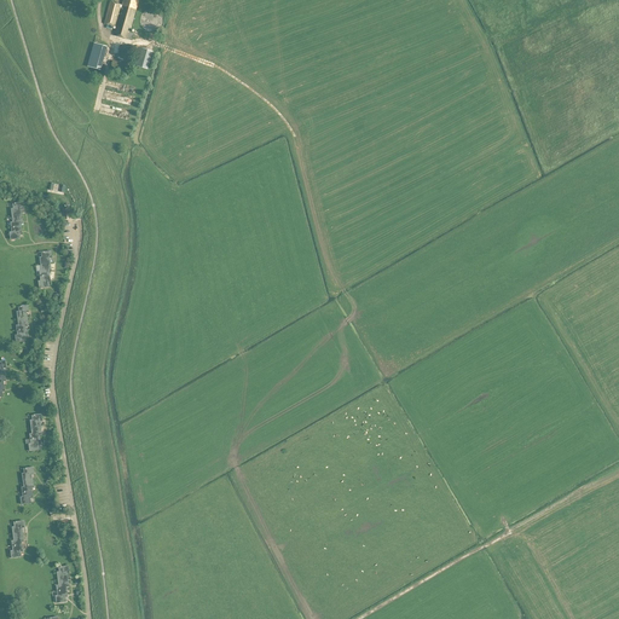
[(123,0),(122,5),(110,1),(105,23),(115,25),(120,7),(121,9),(114,35),(131,40),(132,34),(128,33),(137,0),(123,0)]
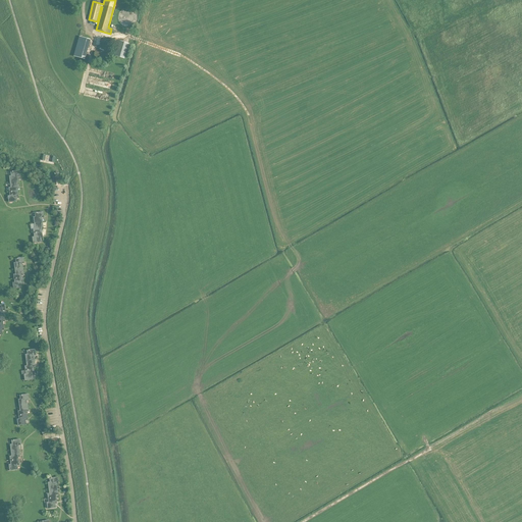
[(137,17),(137,15),(136,12),(134,10),(132,9),(129,8),(126,8),(124,8),(121,9),(119,11),(118,14),(118,16),(118,19),(119,21),(121,23),(123,25),(125,27),(128,27),(131,25),(133,24),(135,22),(136,21),(137,20),(137,17)]
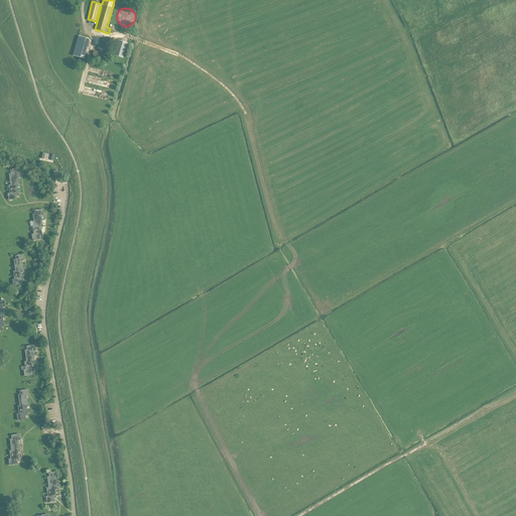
[(84,58),(89,39),(79,36),(73,55),(84,58)]
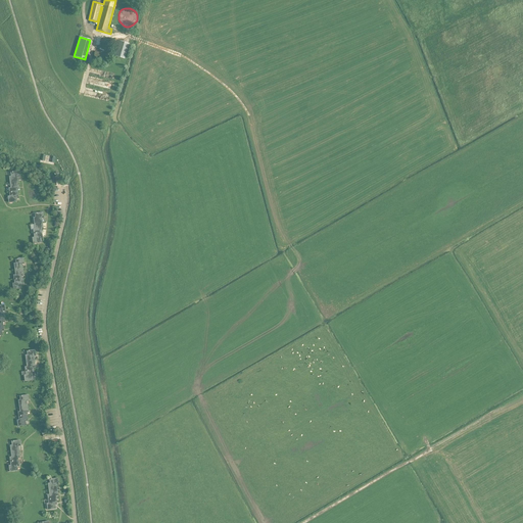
[(125,58),(129,43),(120,41),(115,56),(125,58)]
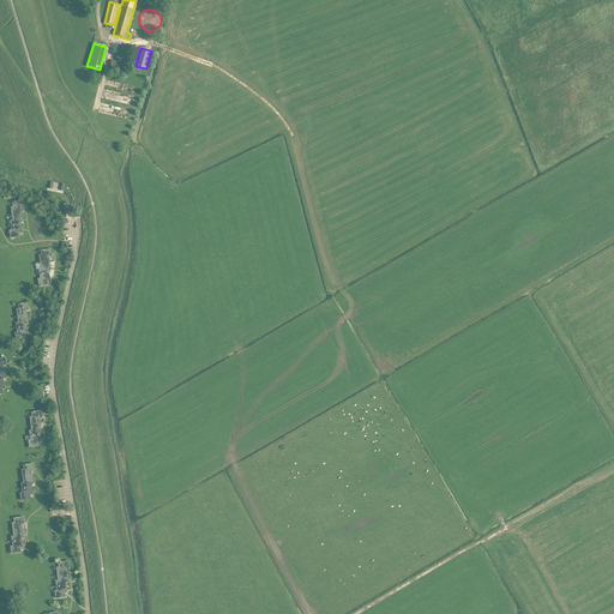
[(127,64),(110,60),(109,68),(125,72),(127,64)]
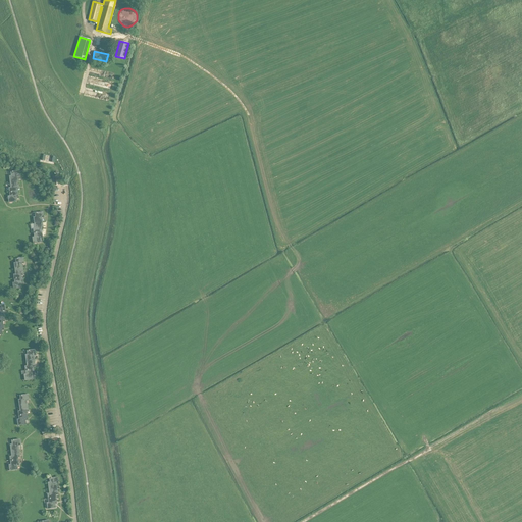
[(49,58),(53,70),(55,69),(57,75),(61,74),(54,57),(49,58)]
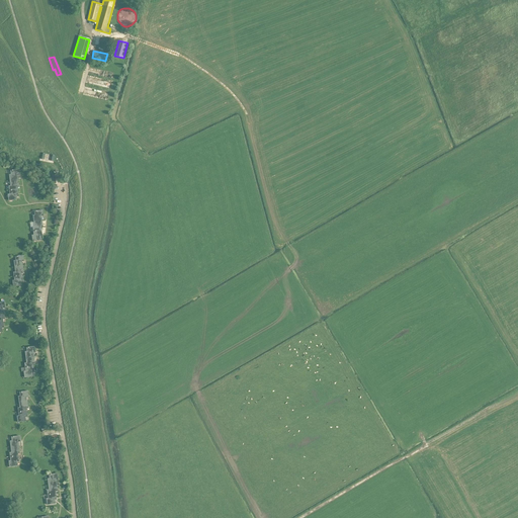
[(103,79),(101,86),(110,88),(111,81),(103,79)]
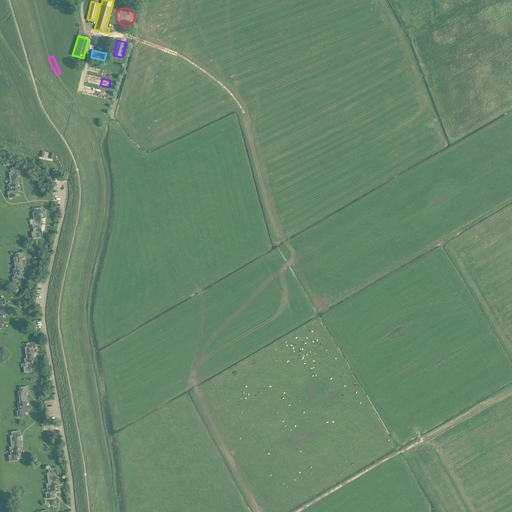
[(10,178),(18,177),(17,173),(19,173),(18,167),(11,168),(11,172),(9,172),(10,178)]
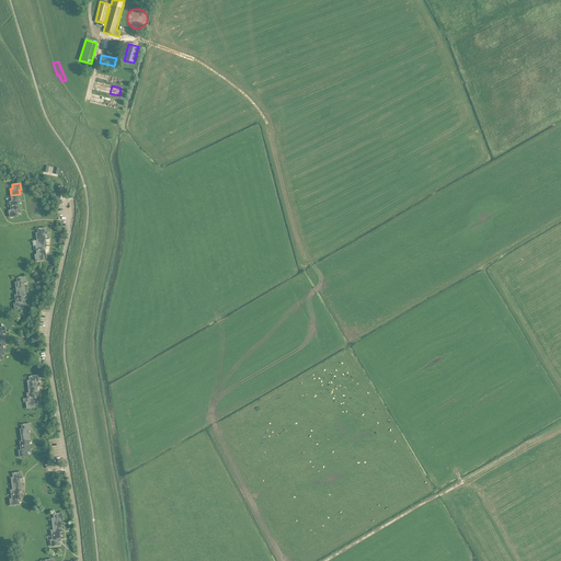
[(20,194),(11,195),(12,202),(10,202),(10,206),(19,205),(19,202),(21,202),(20,194)]
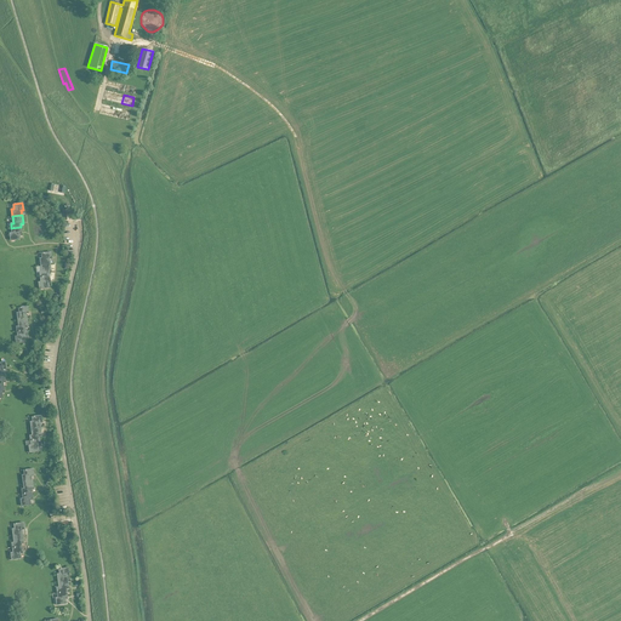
[(21,227),(11,228),(12,233),(10,233),(11,240),(21,239),(20,233),(22,233),(21,227)]
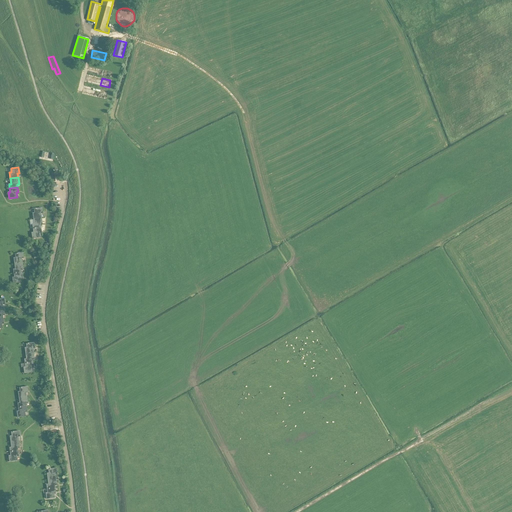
[(34,218),(41,217),(41,213),(43,213),(42,208),(34,209),(35,213),(33,213),(34,218)]
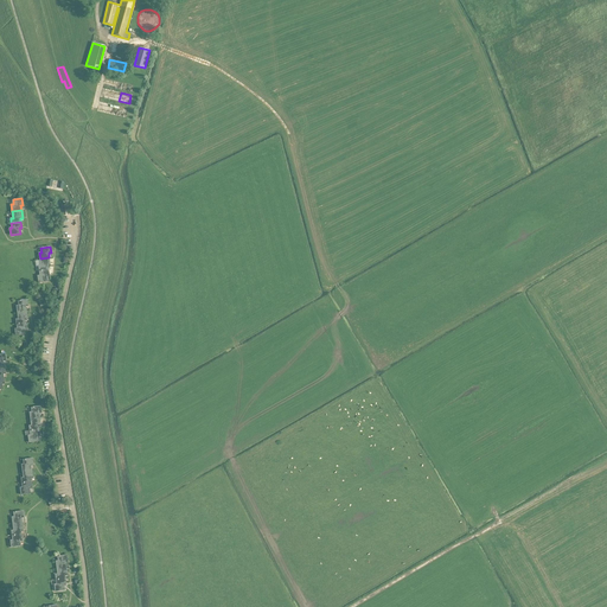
[(49,257),(40,259),(40,266),(39,266),(39,270),(49,269),(49,267),(50,267),(49,257)]
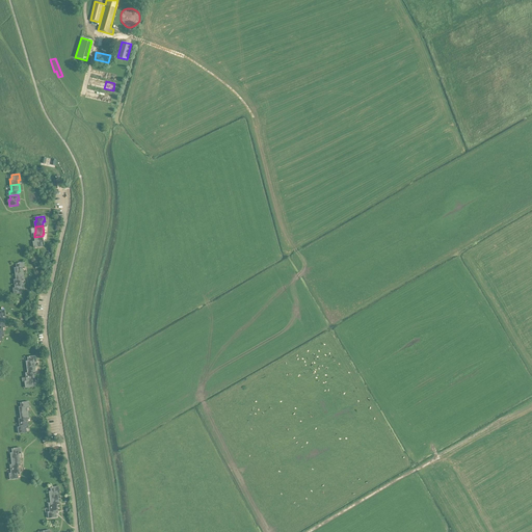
[(43,236),(34,237),(35,241),(33,241),(33,247),(42,246),(42,242),(44,242),(43,236)]
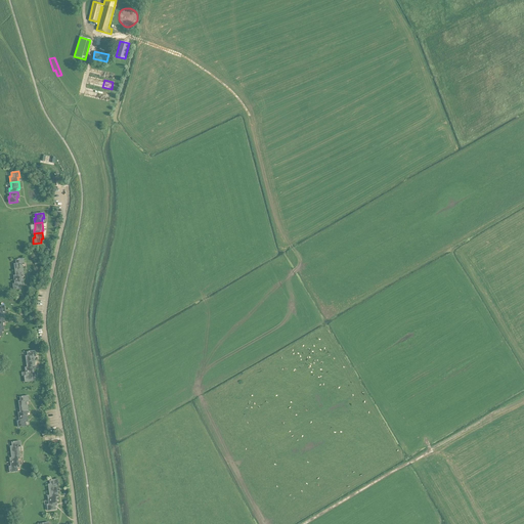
[(15,271),(24,270),(23,264),(25,264),(24,258),(15,259),(16,263),(14,264),(15,271)]
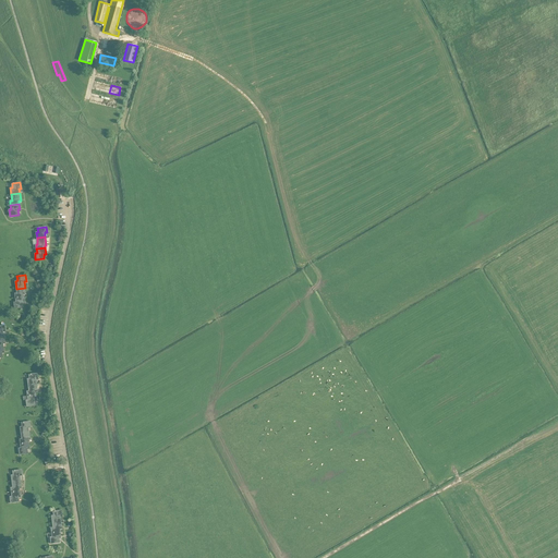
[(25,288),(16,289),(16,293),(14,293),(15,299),(24,298),(23,294),(25,293),(25,288)]
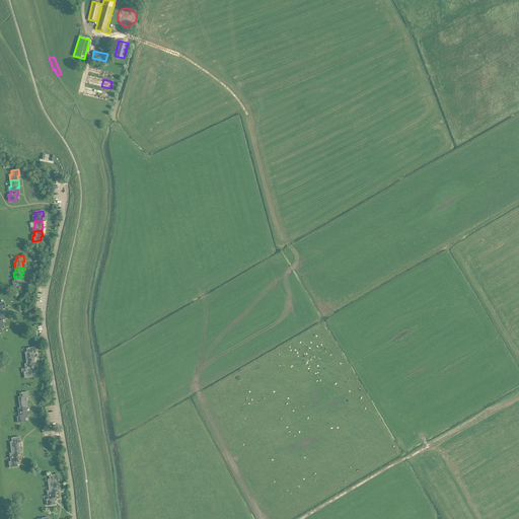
[(22,277),(14,278),(14,281),(13,281),(13,287),(21,286),(21,282),(22,281),(22,277)]
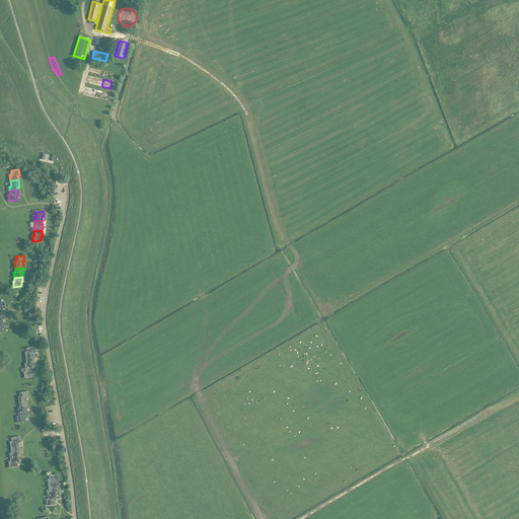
[(26,358),(34,357),(33,353),(35,353),(34,347),(26,348),(27,352),(25,352),(26,358)]
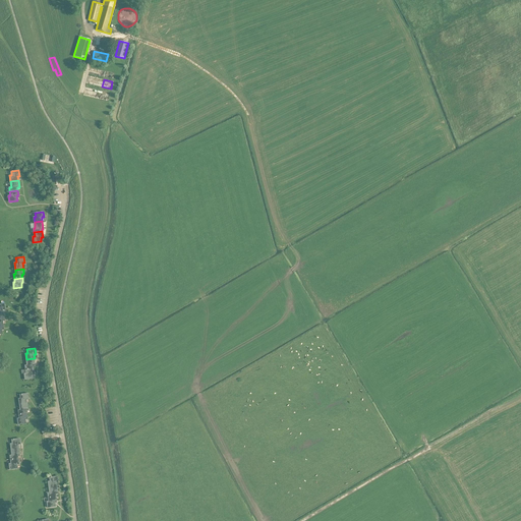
[(35,358),(26,359),(26,365),(25,365),(25,369),(34,368),(34,365),(35,365),(35,358)]
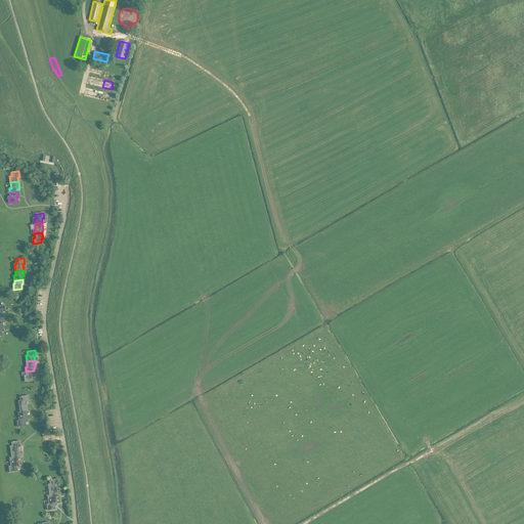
[(34,370),(26,372),(27,376),(25,376),(25,382),(33,381),(33,377),(35,376),(34,370)]
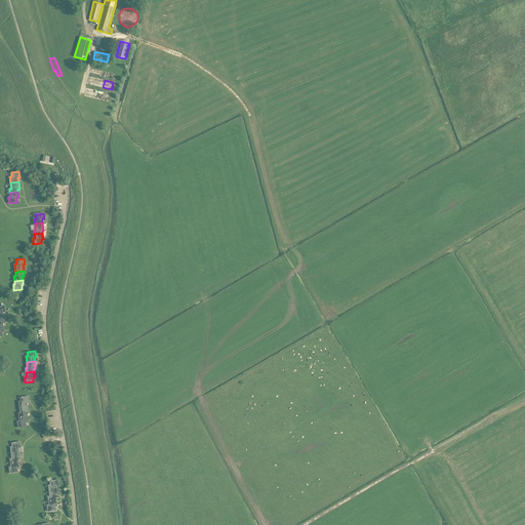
[(19,407),(28,406),(27,402),(29,402),(28,396),(21,397),(21,401),(18,402),(19,407)]
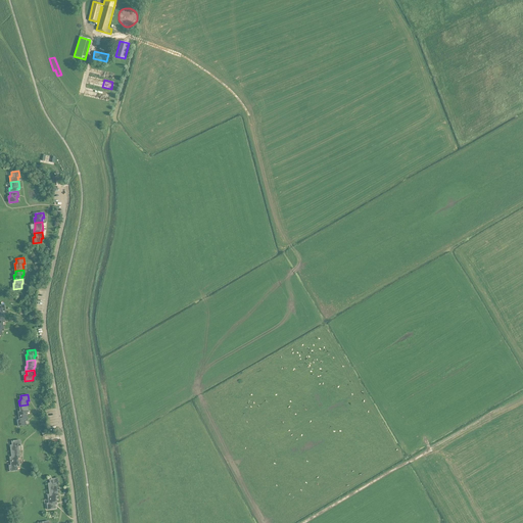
[(28,405),(19,406),(20,412),(18,412),(18,416),(27,415),(27,412),(29,412),(28,405)]
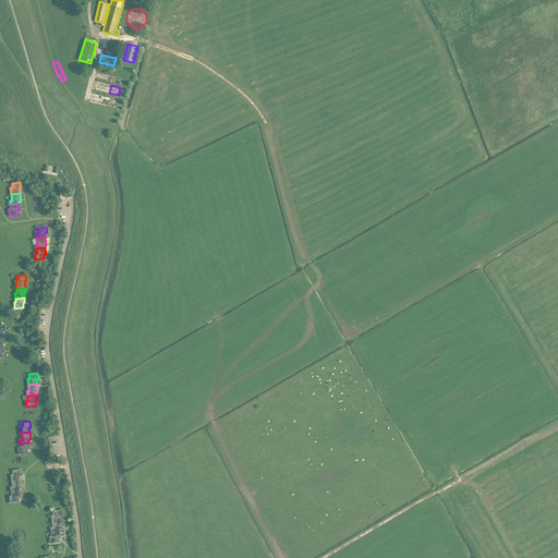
[(28,443),(20,444),(21,448),(19,448),(20,455),(28,453),(27,449),(29,448),(28,443)]
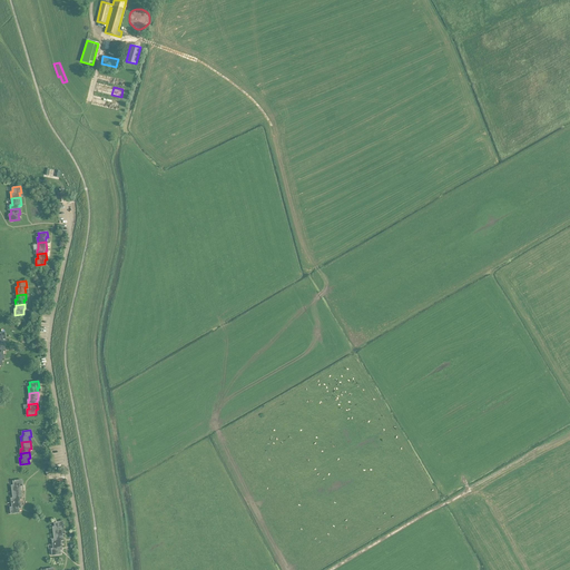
[(12,491),(21,490),(20,485),(22,485),(21,480),(12,481),(13,485),(11,485),(12,491)]
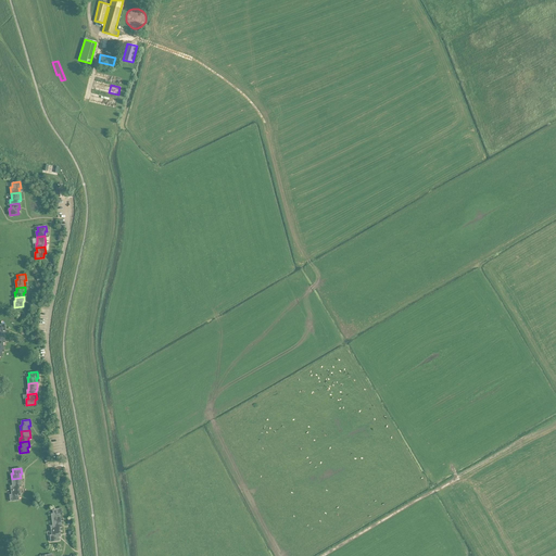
[(21,478),(12,479),(13,485),(11,485),(11,490),(20,489),(20,487),(22,487),(21,478)]
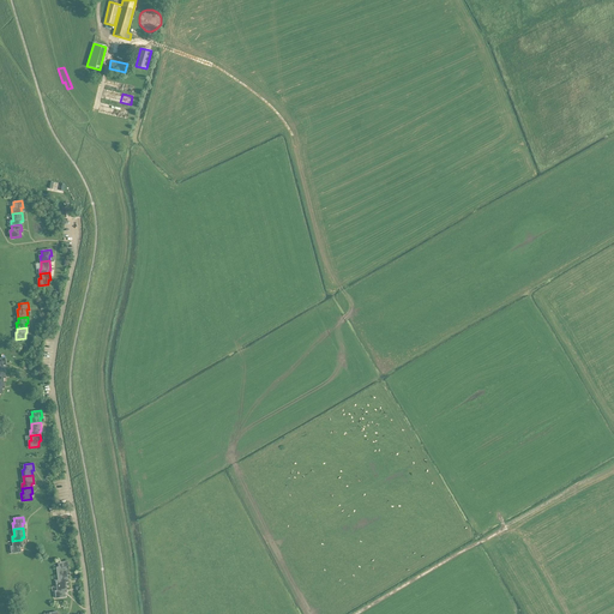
[(22,540),(12,541),(13,546),(11,546),(12,553),(20,552),(20,547),(23,547),(22,540)]
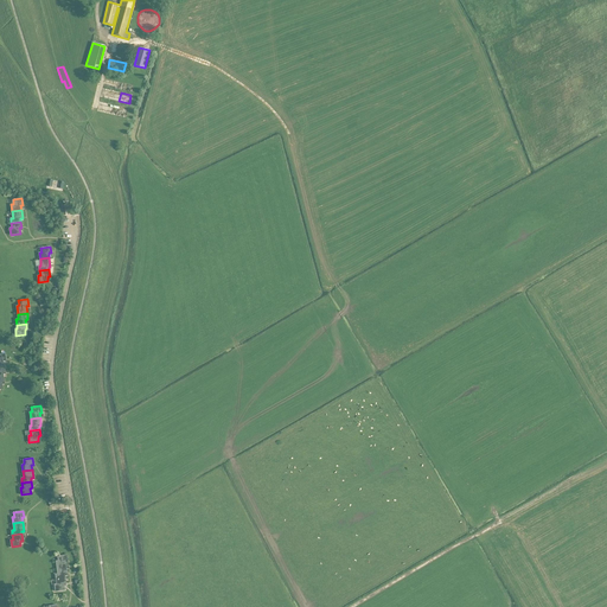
[(57,568),(66,567),(65,562),(68,561),(66,555),(57,556),(58,561),(56,561),(57,568)]
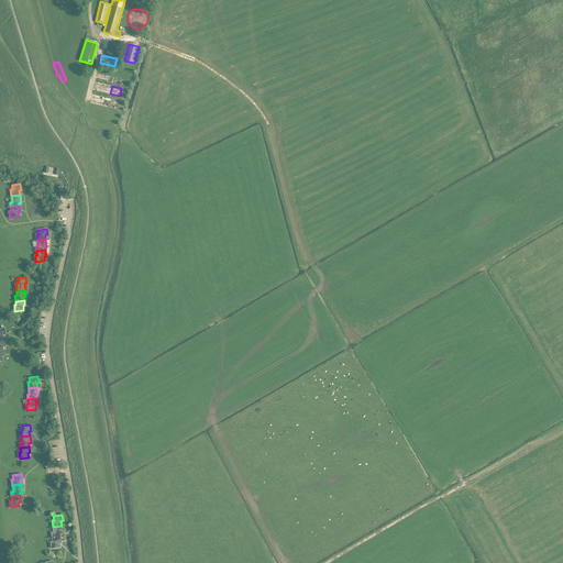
[(62,526),(53,527),(54,532),(52,532),(52,537),(61,536),(61,533),(63,533),(62,526)]
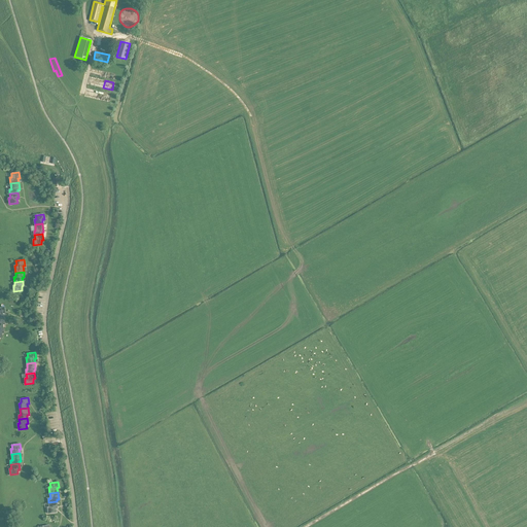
[(57,501),(48,502),(49,506),(47,507),(48,513),(57,512),(56,507),(58,507),(57,501)]
